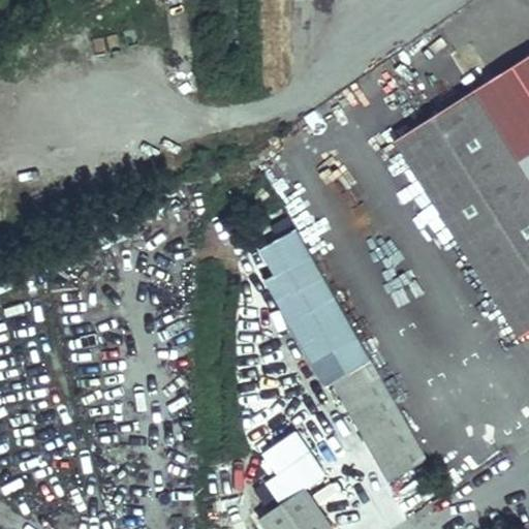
[(528,55),(473,90),(528,179),(528,55)]
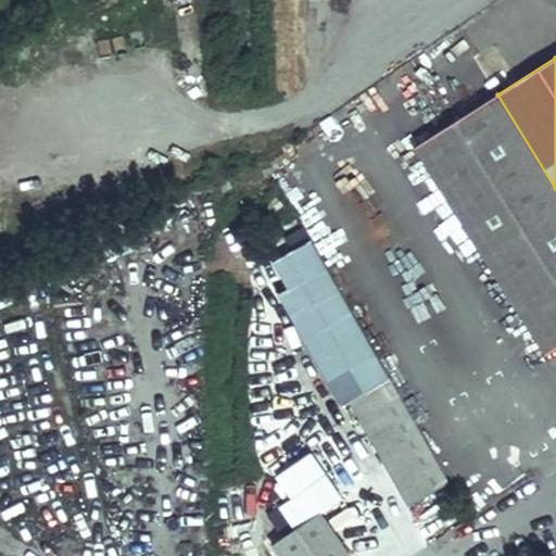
[(555,188),(497,95),(414,147),(545,355),(555,348),(555,188)]
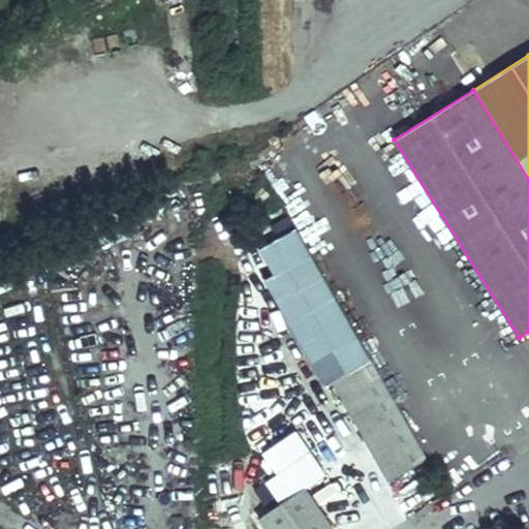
[(350,414),(376,400),(367,384),(380,376),(370,358),(331,379),(350,414)]
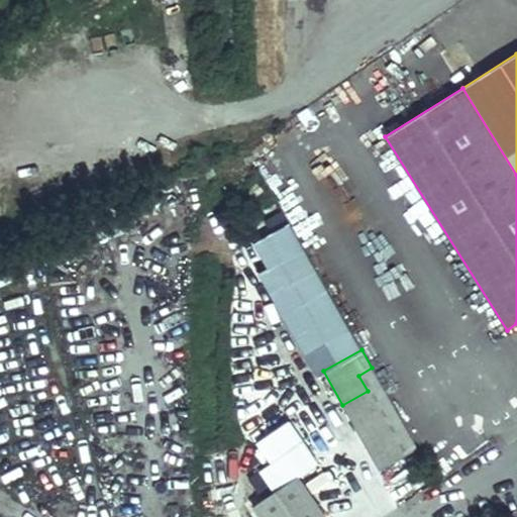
[(368,391),(342,405),(351,421),(377,407),(368,391)]
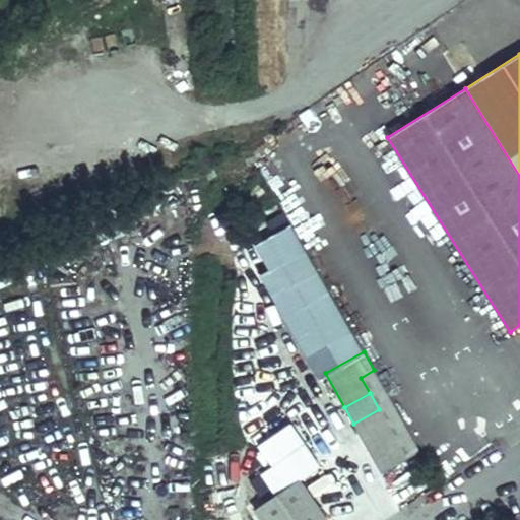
[(406,458),(379,409),(353,424),(382,472),(406,458)]
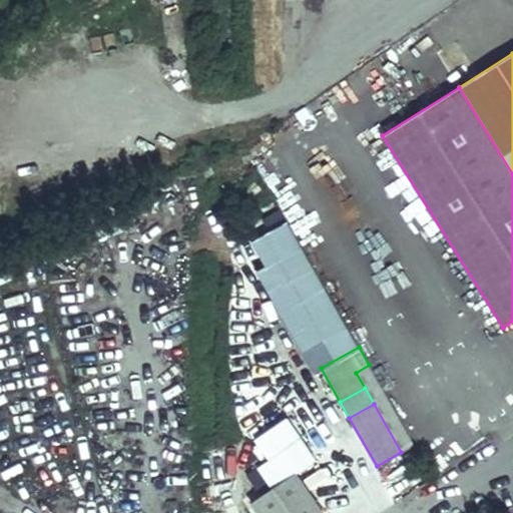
[(273,488),(252,502),(260,512),(322,512),(296,474),(316,460),(287,417),(255,439),(270,460),(259,468),(273,488)]
